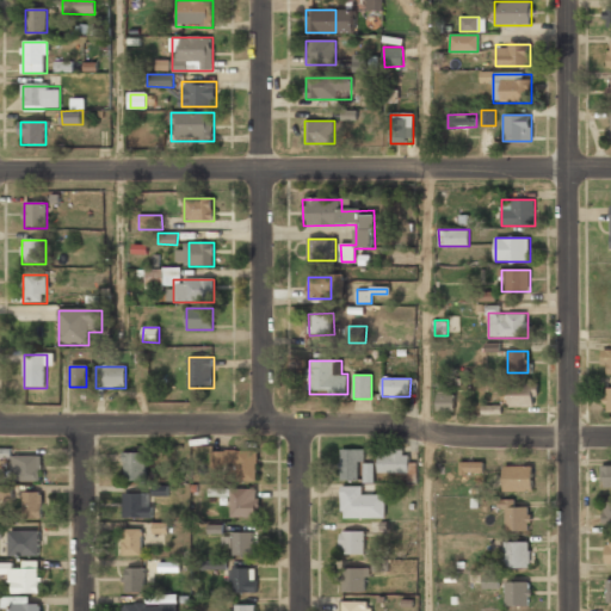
[(501,407),(537,407),(537,384),(501,384),(501,407)]
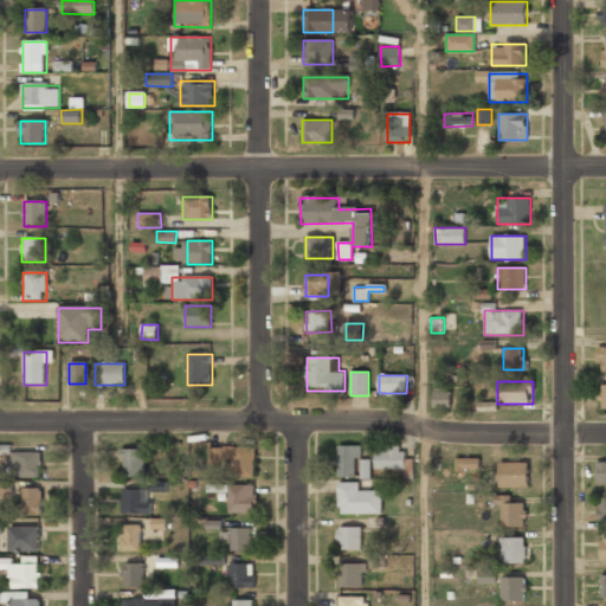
[(451,389),(433,389),(433,408),(451,408),(451,389)]
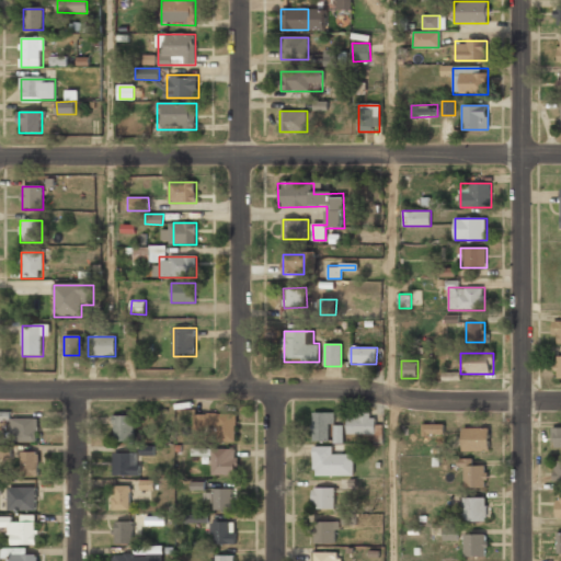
[(313,439),(332,439),(332,412),(313,412),(313,439)]
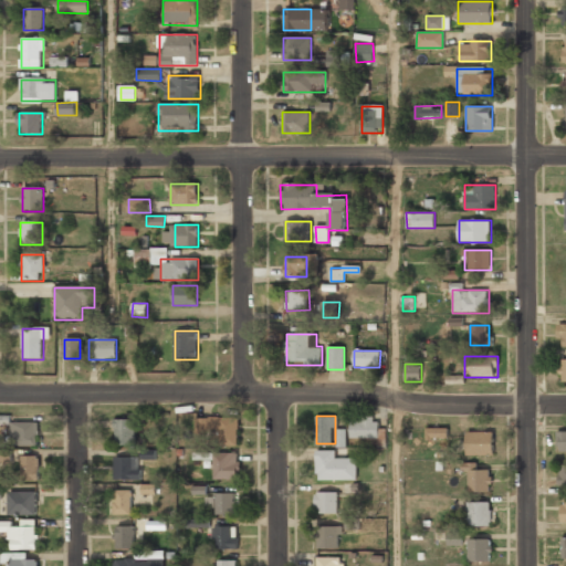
[(350,438),(378,438),(378,417),(350,417),(350,438)]
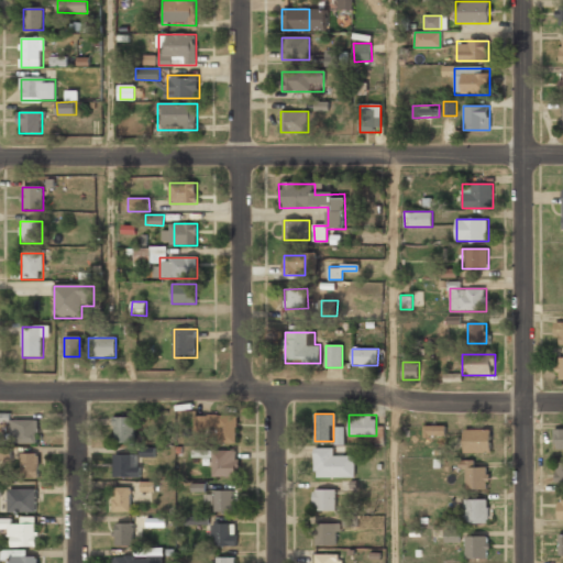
[(236,442),(238,417),(195,416),(195,431),(219,432),(219,442),(236,442)]
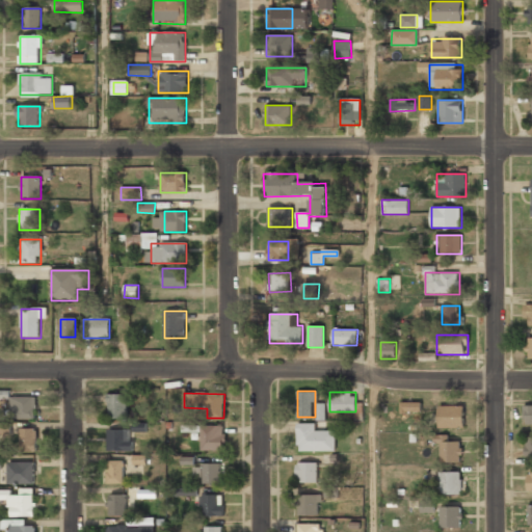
[(128,419),(128,395),(108,395),(108,419),(128,419)]
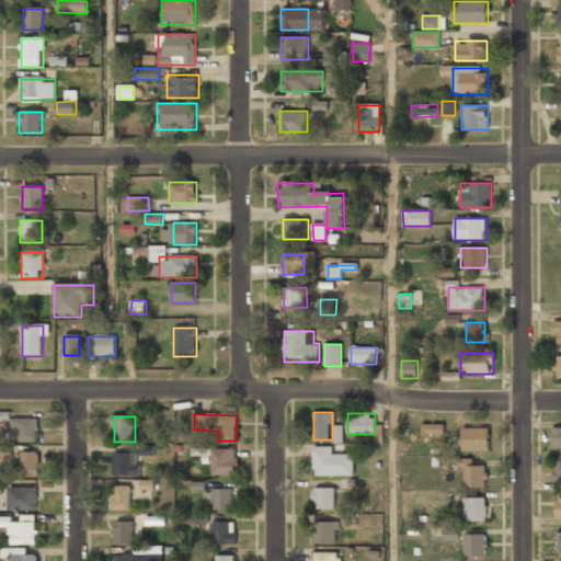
[(37,420),(11,420),(11,442),(37,442),(37,420)]
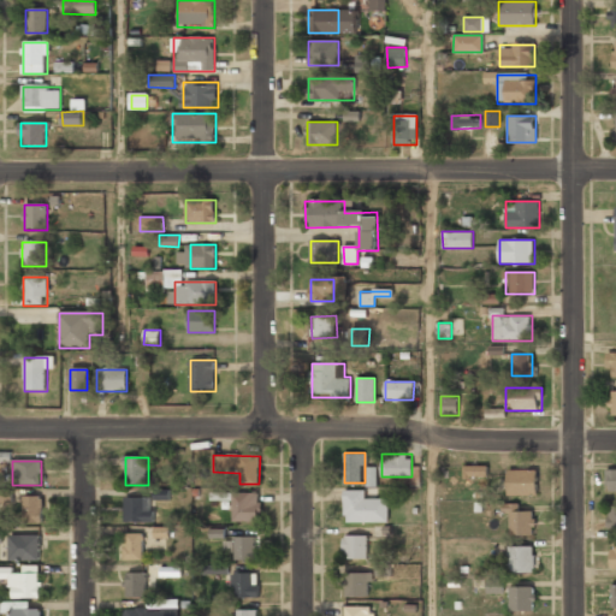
[(489,466),(465,465),(463,478),(489,479),(489,466)]
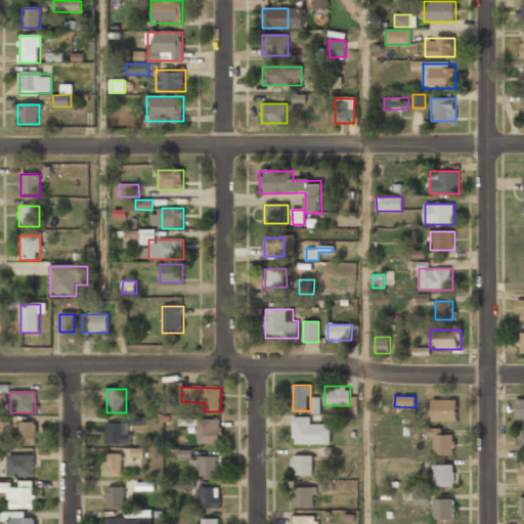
[(321,413),(320,397),(312,397),(313,413),(321,413)]
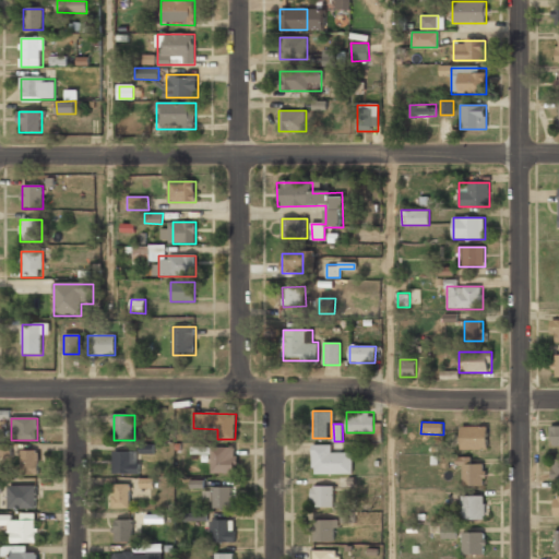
[(558,424),(549,424),(549,445),(558,445),(558,424)]
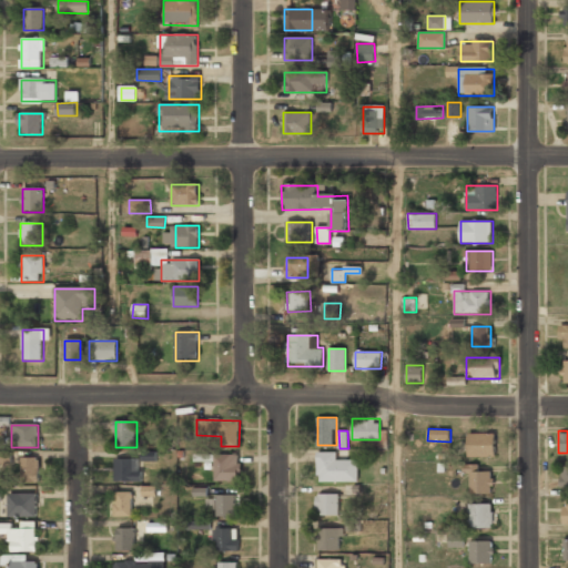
[(468,456),(496,456),(496,433),(468,433),(468,456)]
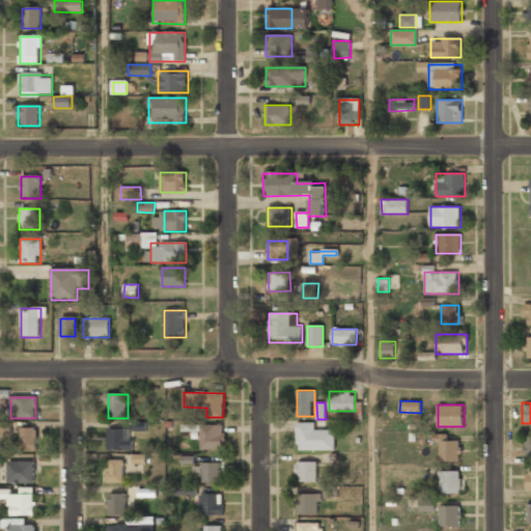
[(0,431),(7,432),(8,422),(0,421),(0,431)]
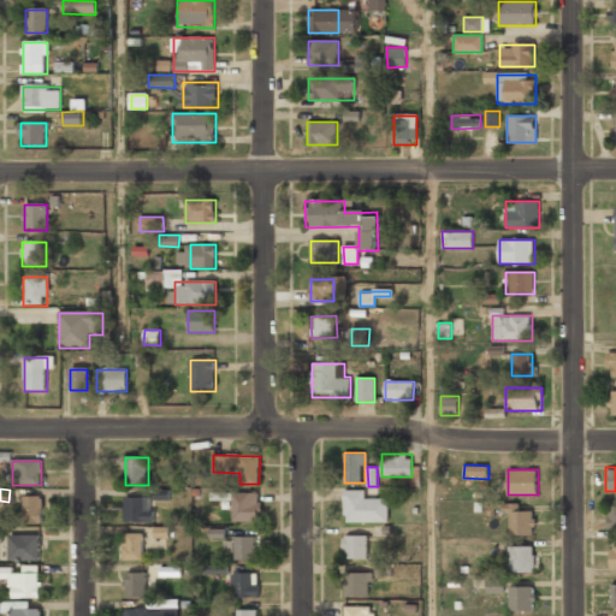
[(388,522),(388,499),(365,499),(365,491),(344,491),(344,522),(388,522)]
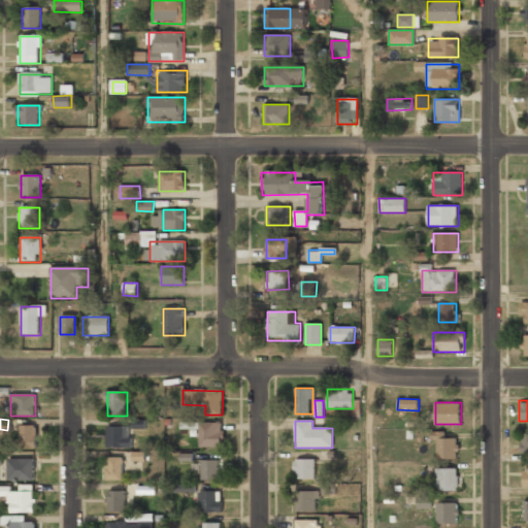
[(199,422),(199,448),(223,448),(223,422),(199,422)]
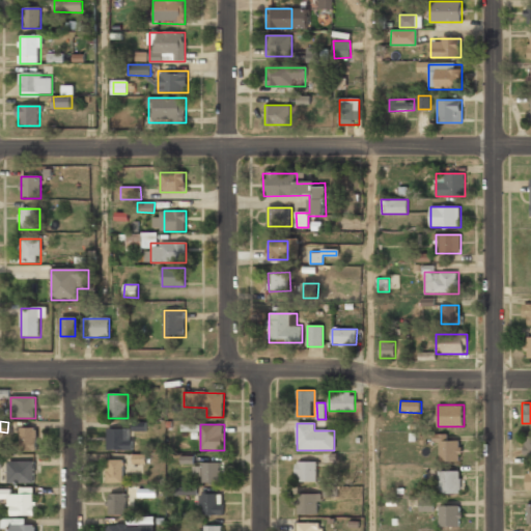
[(20,428),(20,450),(36,450),(36,428),(20,428)]
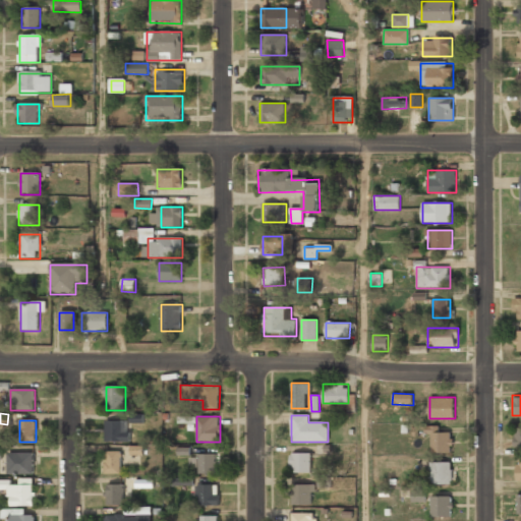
[(128,442),(128,421),(105,421),(105,442),(128,442)]
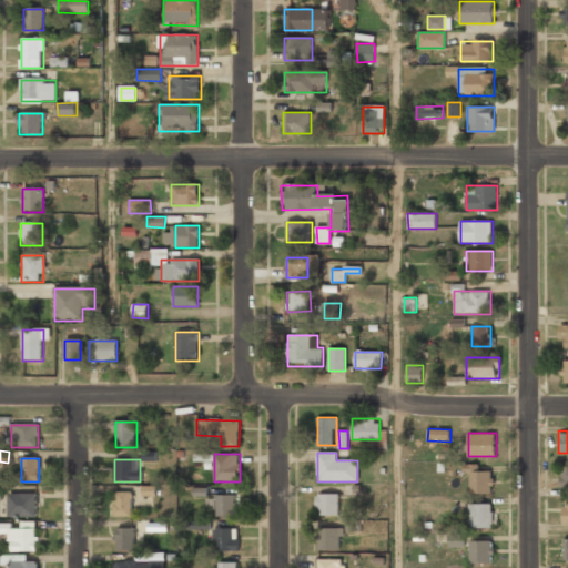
[(493,473),(478,473),(478,465),(469,465),(469,494),(493,494),(493,473)]
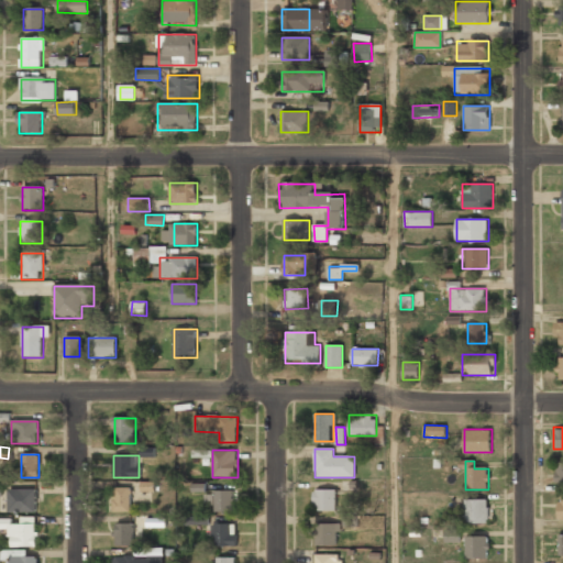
[(141,490),(155,492),(155,482),(142,482),(141,490)]
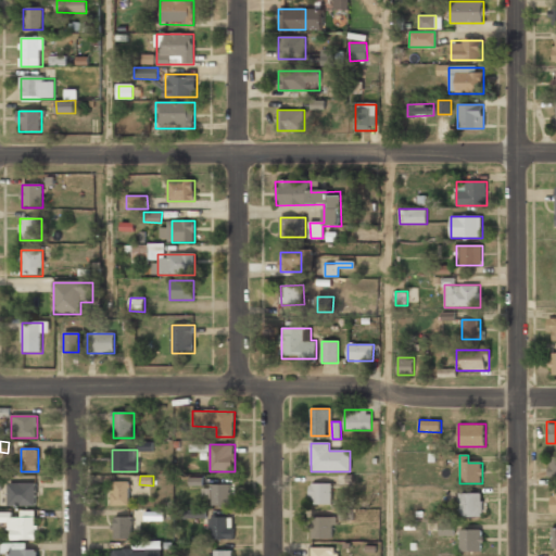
[(111,506),(129,506),(129,481),(111,481),(111,506)]
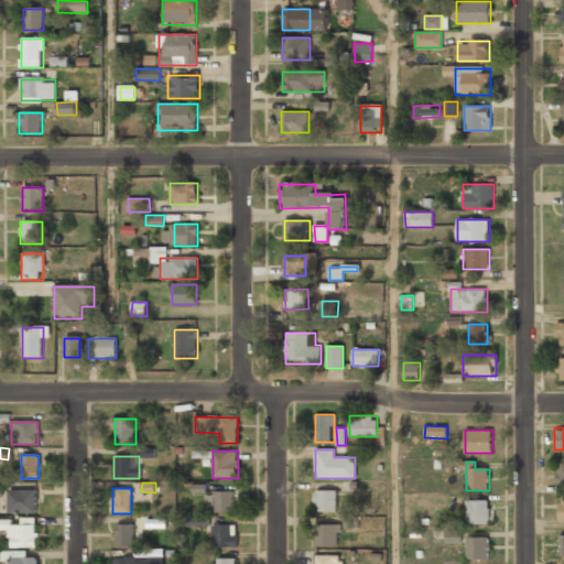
[(36,490),(10,490),(10,513),(36,513),(36,490)]
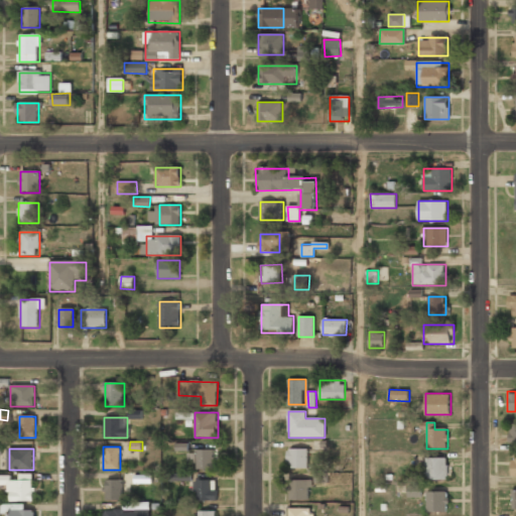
[(307,448),(287,448),(287,469),(307,469),(307,448)]
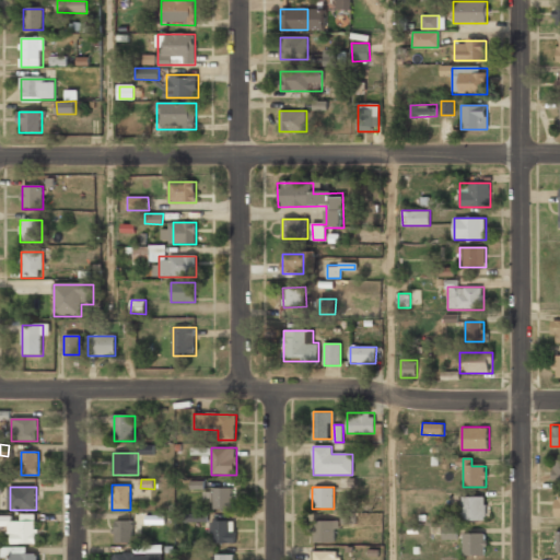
[(232,509),(232,488),(211,488),(211,509),(232,509)]
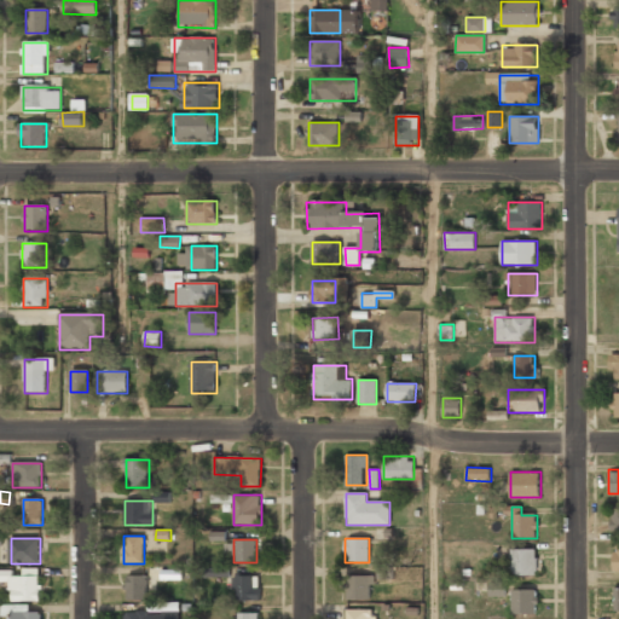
[(512,549),(512,576),(537,576),(537,549),(512,549)]
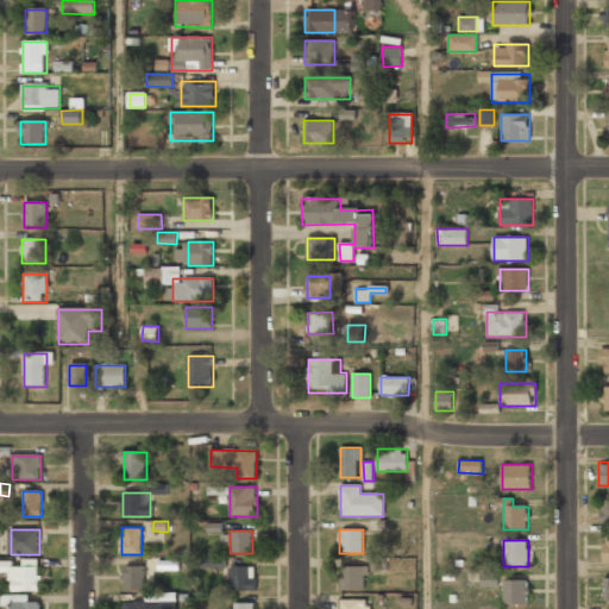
[(201,567),(226,566),(226,558),(201,558),(201,567)]
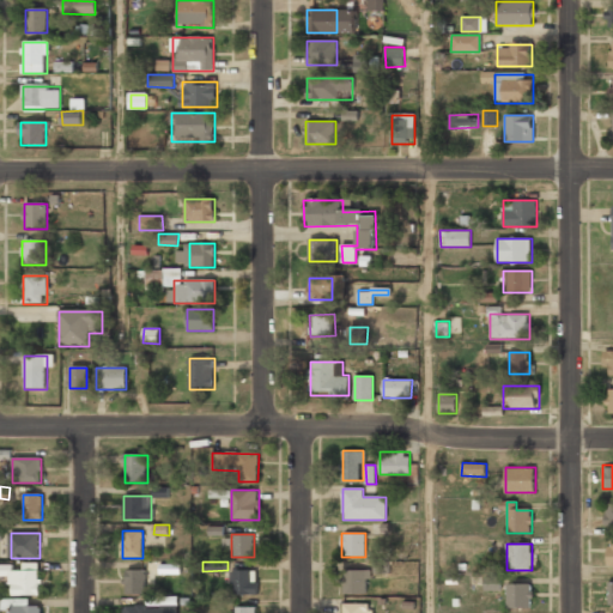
[(11,570),(11,596),(40,596),(40,570),(11,570)]
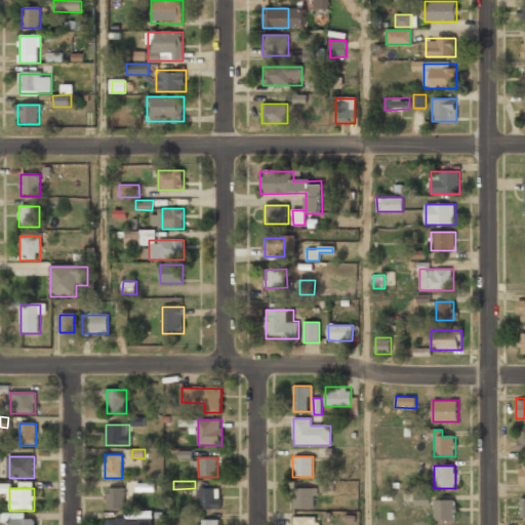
[(124,488),(107,488),(107,510),(124,510),(124,488)]
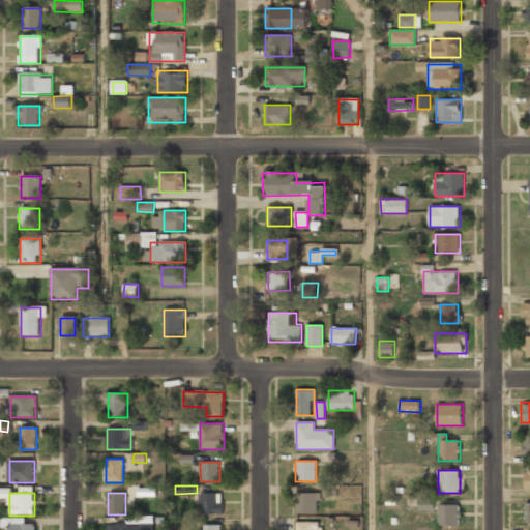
[(222,514),(222,493),(201,493),(201,514),(222,514)]
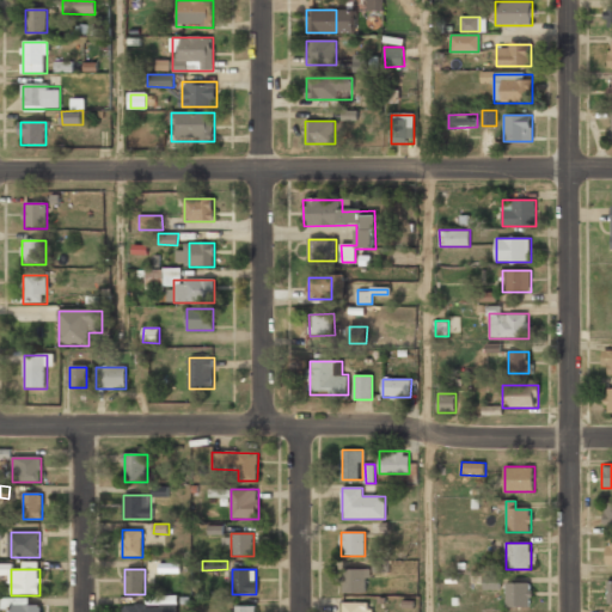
[(367,594),(367,569),(342,569),(342,594),(367,594)]
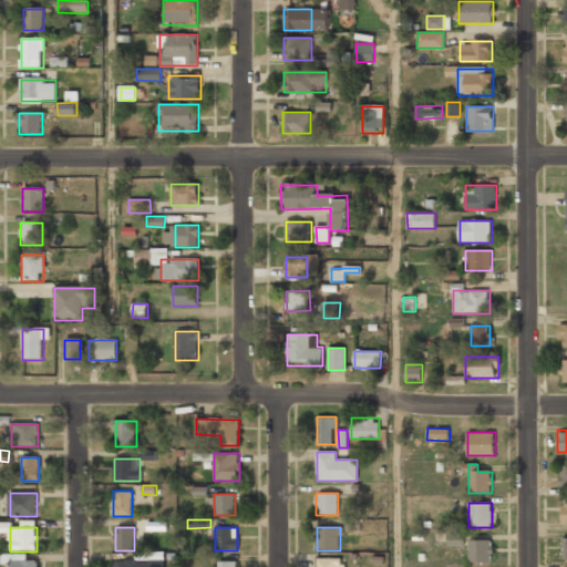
[(464,545),(464,533),(449,533),(449,546),(464,545)]
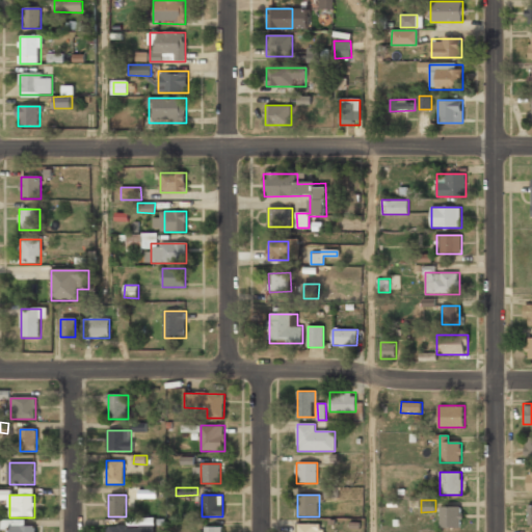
[(462,527),(462,506),(440,506),(440,527),(462,527)]
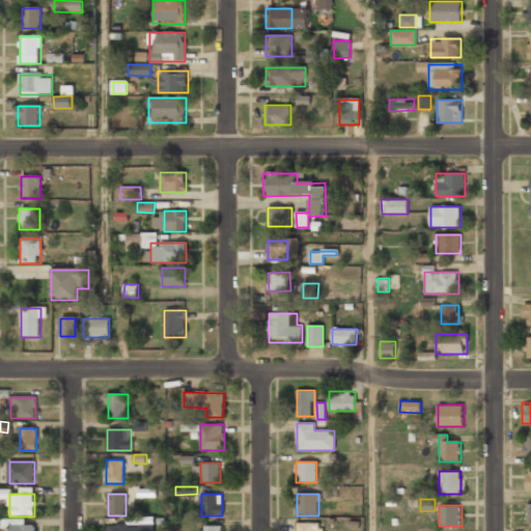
[(110,530),(154,530),(154,524),(142,524),(142,518),(133,518),(133,525),(129,525),(129,524),(107,524),(107,530),(110,530)]
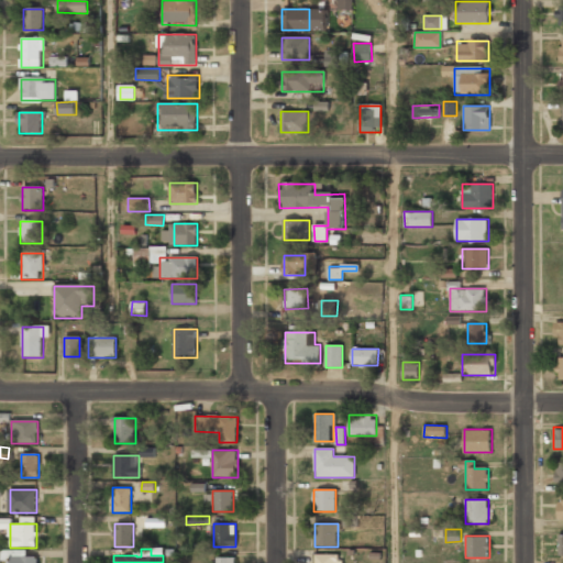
[(316,562),(340,562),(340,553),(316,554),(316,562)]
